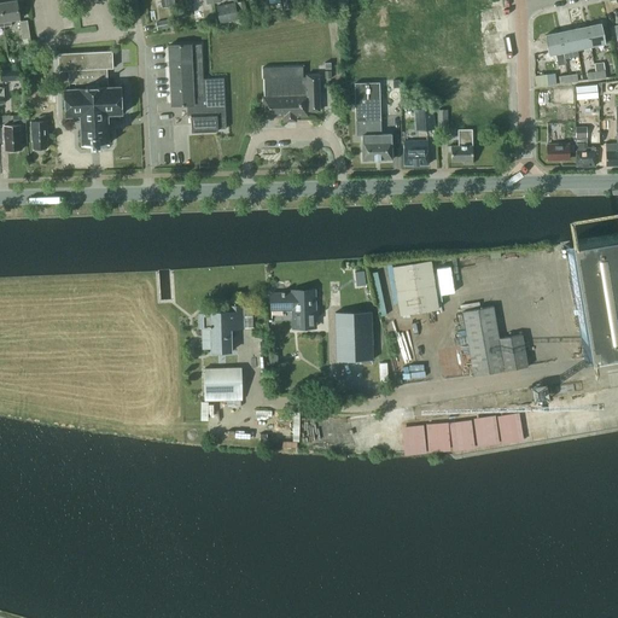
[(16,0),(15,0),(0,3),(4,25),(11,24),(11,21),(19,18),(16,0)]
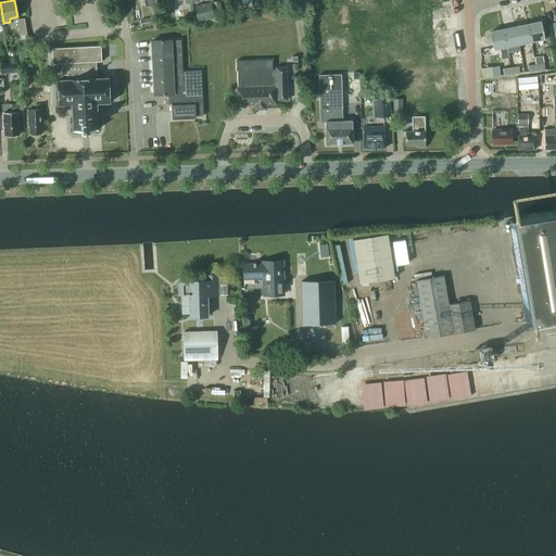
[(180,0),(173,1),(175,19),(185,17),(181,0),(180,0)]
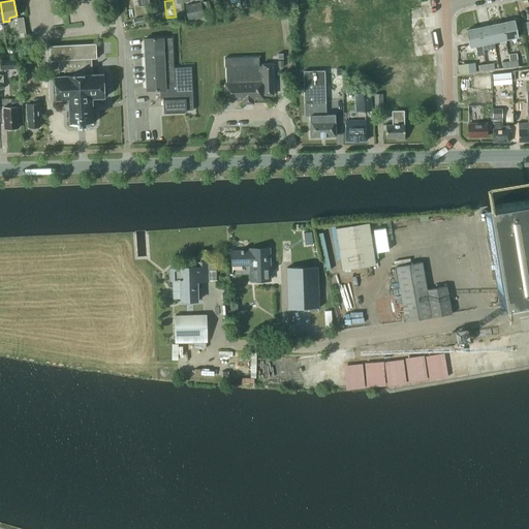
[(186,5),(188,20),(205,17),(201,2),(186,5)]
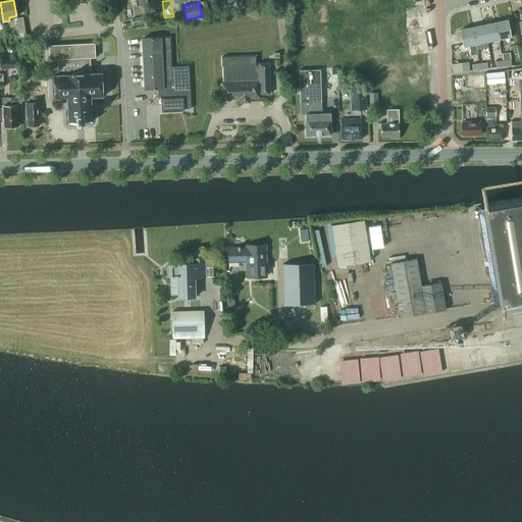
[(134,24),(144,22),(143,16),(133,18),(134,24)]
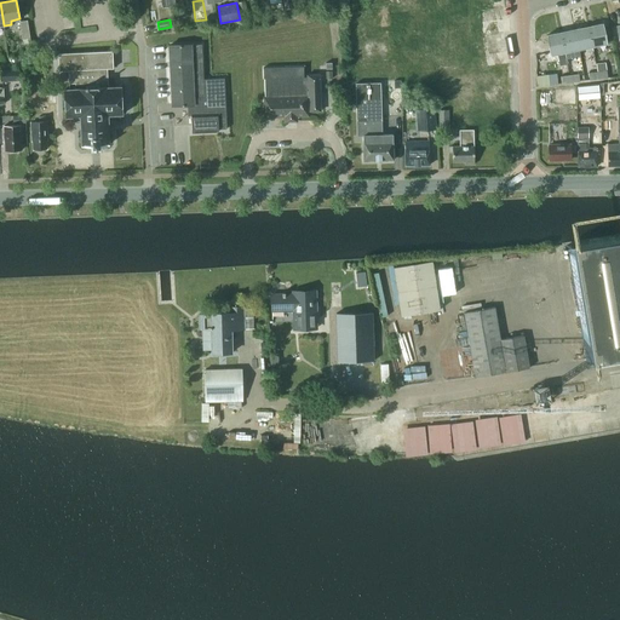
[(28,21),(19,22),(23,39),(23,41),(30,41),(30,39),(28,21)]
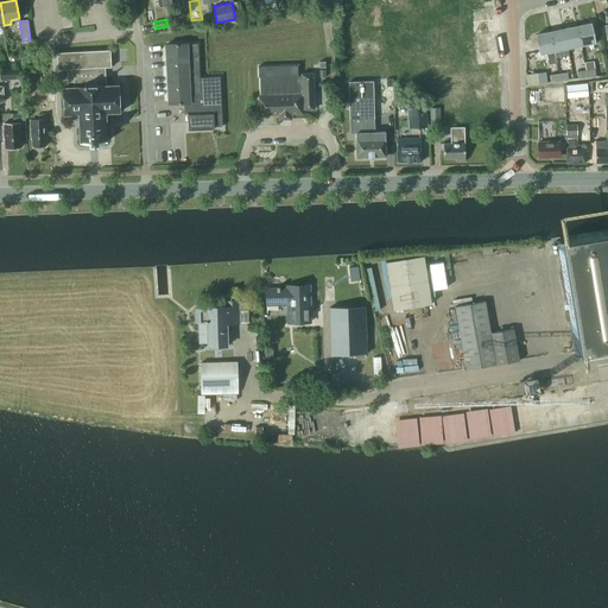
[(591,23),(577,26),(582,45),(595,43),(591,23)]
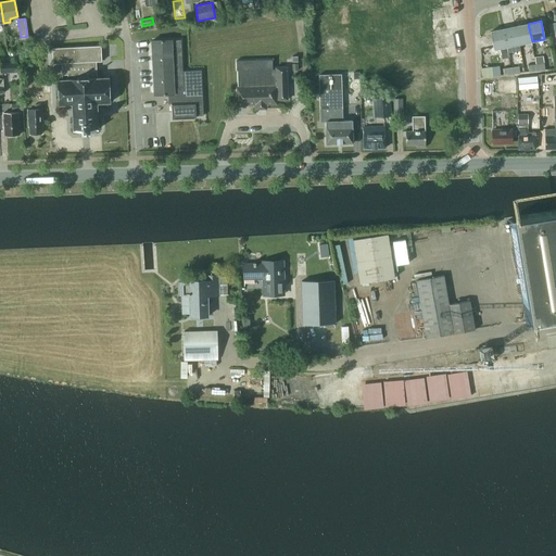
[(526,42),(527,47),(532,46),(531,41),(532,41),(528,24),(516,26),(519,43),(526,42)]
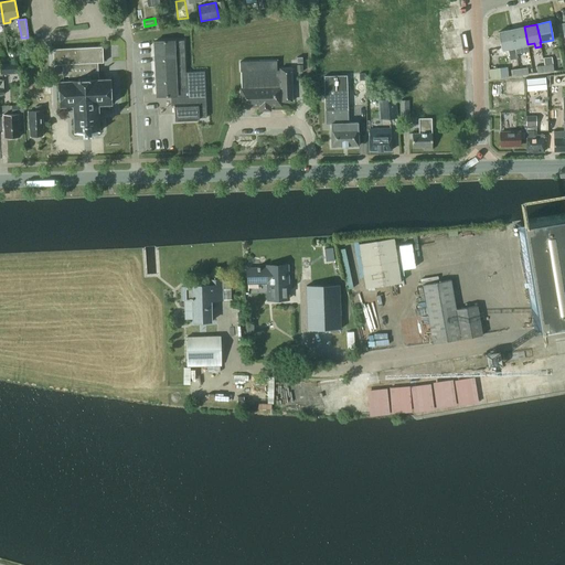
[(524,27),(511,30),(514,48),(528,44),(524,27)]
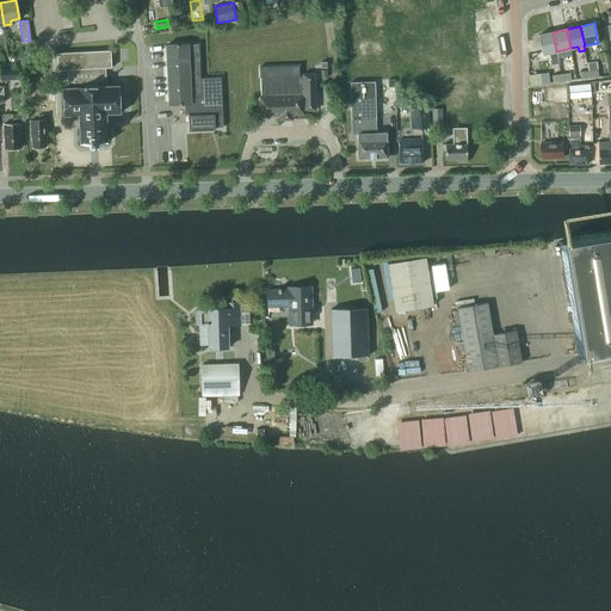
[(557,51),(556,51),(553,32),(539,35),(543,54),(550,53),(553,65),(560,63),(557,51)]
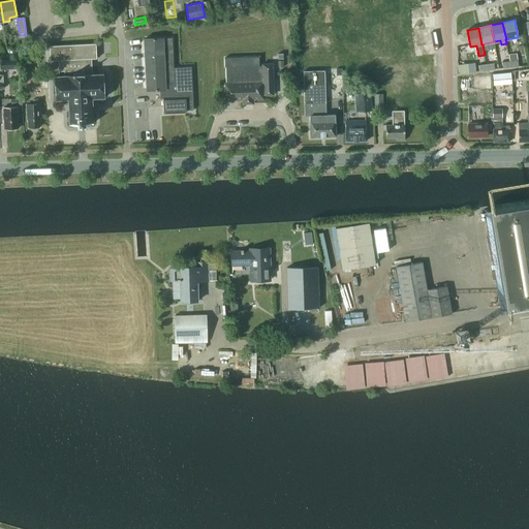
[(174,67),(172,37),(163,38),(163,37),(145,38),(147,90),(160,90),(161,97),(163,97),(164,113),(186,112),(186,110),(193,110),(191,66),(174,67)]
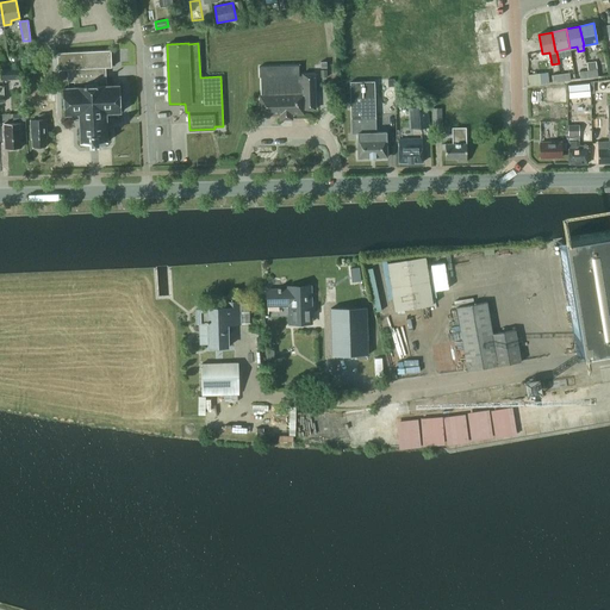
[(58,70),(68,69),(68,82),(75,81),(75,87),(63,88),(64,116),(73,114),(73,119),(79,119),(80,143),(89,142),(89,144),(99,143),(99,142),(107,141),(106,117),(113,117),(112,113),(120,112),(119,85),(107,86),(106,67),(112,67),(111,50),(57,53),(58,70)]
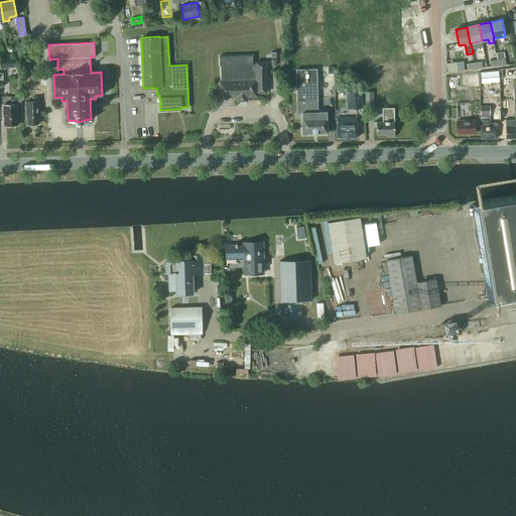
[(490,67),(498,66),(498,59),(496,52),(489,53),(490,60),(490,67)]
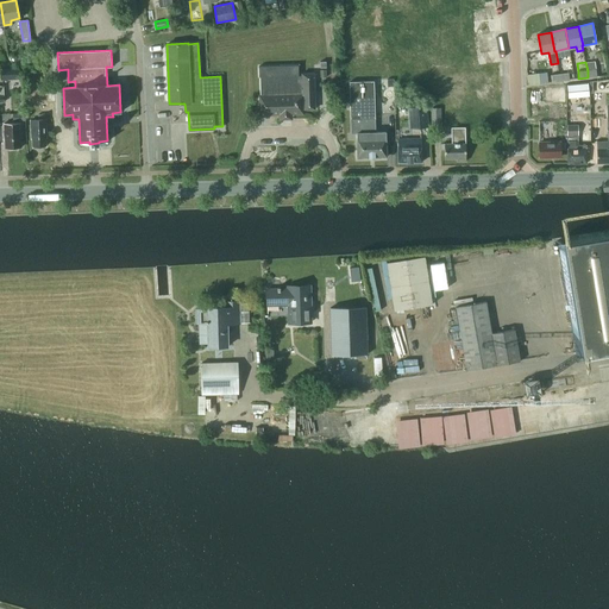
[(299,66),(258,67),(259,77),(261,77),(261,95),(259,95),(259,115),(278,114),(278,120),(293,119),(293,114),(303,114),(303,110),(315,108),(315,105),(314,73),(302,74),(302,75),(299,75),(299,66)]
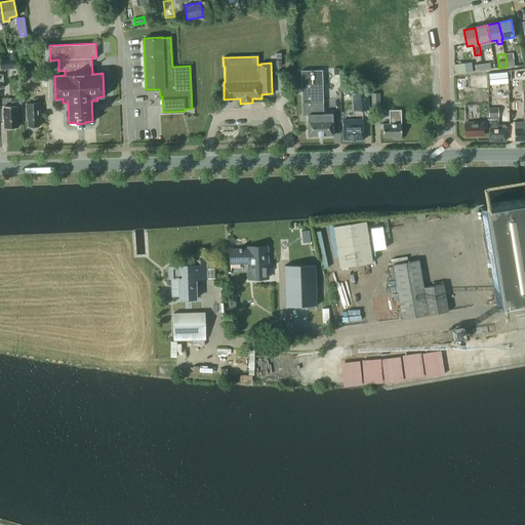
[(1,69),(17,68),(17,58),(0,59),(1,69)]
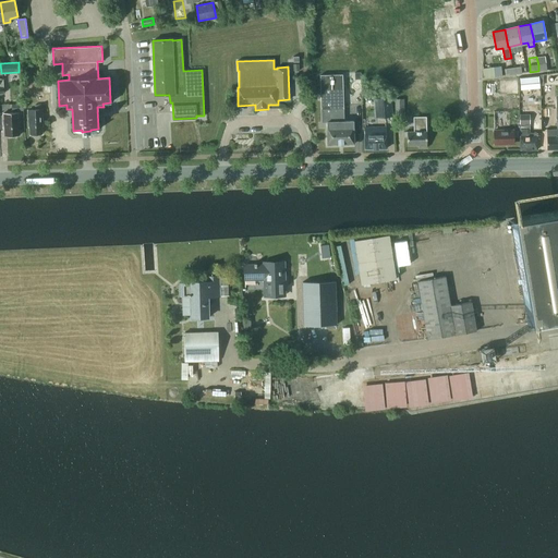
[(327,144),(354,144),(353,125),(353,121),(343,121),(343,108),(343,86),(342,74),(320,74),(320,86),(322,109),(322,122),(327,122),(327,144)]
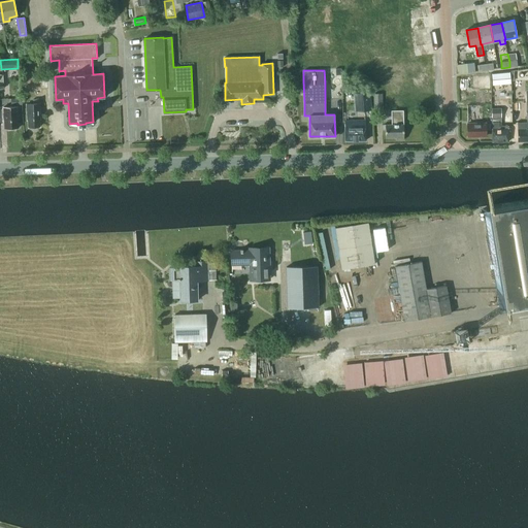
[(510,83),(509,72),(492,73),(493,85),(510,83)]
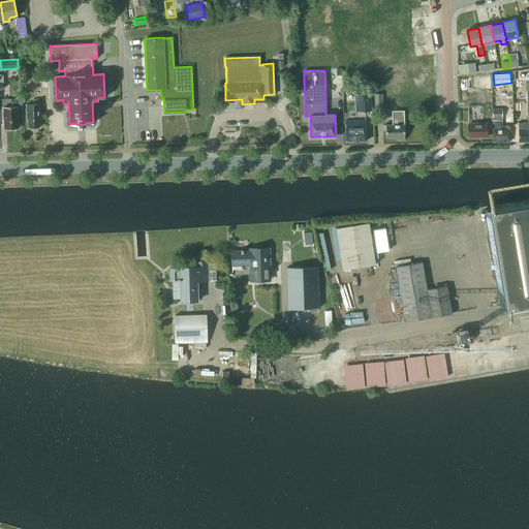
[(363,111),(372,111),(371,91),(354,92),(355,100),(363,100),(363,111)]
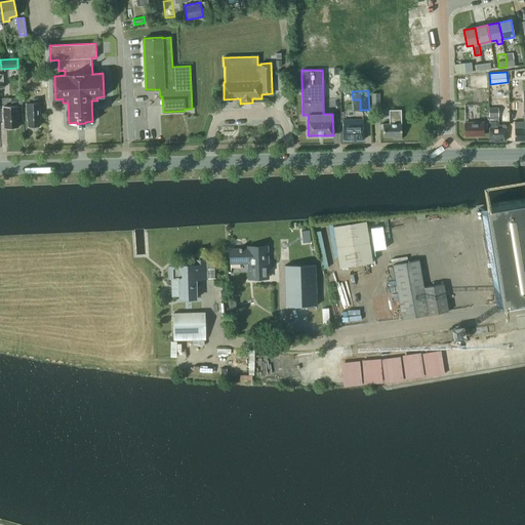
[(380,106),(380,93),(372,93),(372,107),(380,106)]
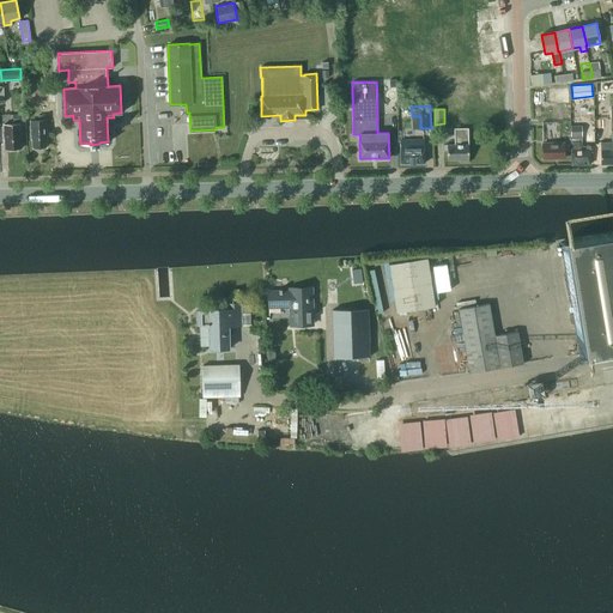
[(612,163),(612,117),(612,119),(612,126),(611,126),(611,139),(612,139),(612,143),(600,143),(601,164),(612,163)]
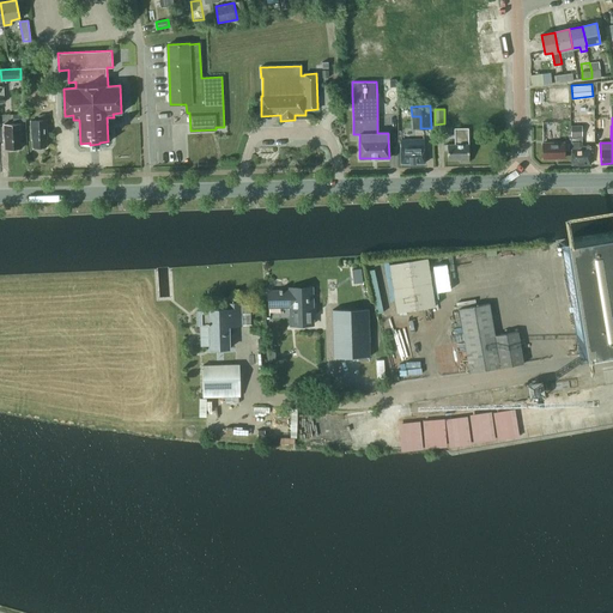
[(46,147),(46,139),(47,139),(46,120),(31,121),(31,128),(31,139),(34,139),(34,147),(46,147)]
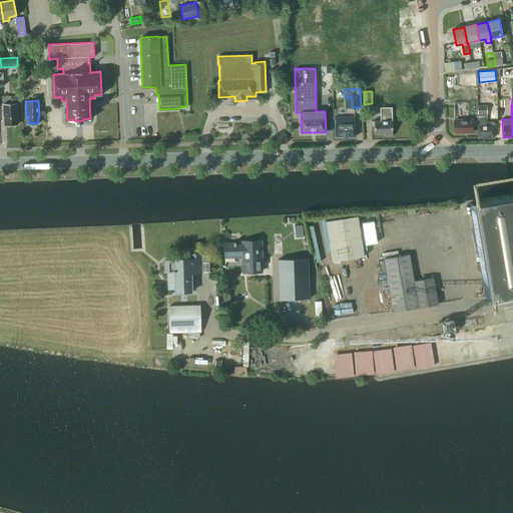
[(4,114),(5,115),(5,125),(18,124),(17,115),(18,115),(18,108),(17,108),(17,103),(3,104),(4,109),(3,109),(4,114)]
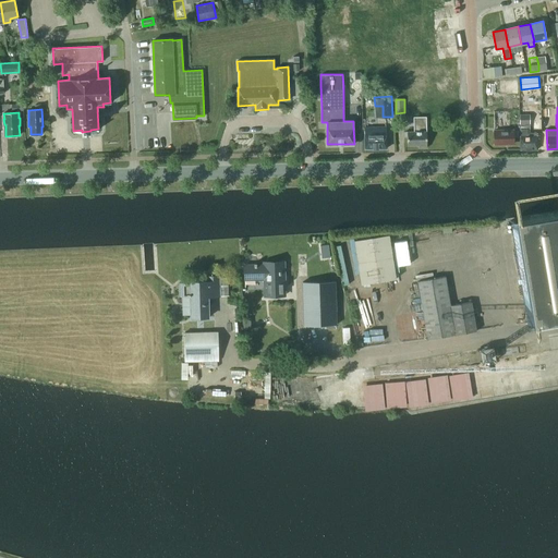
[(520,116),(520,119),(520,149),(537,149),(537,133),(525,133),(525,129),(530,129),(530,114),(520,116)]
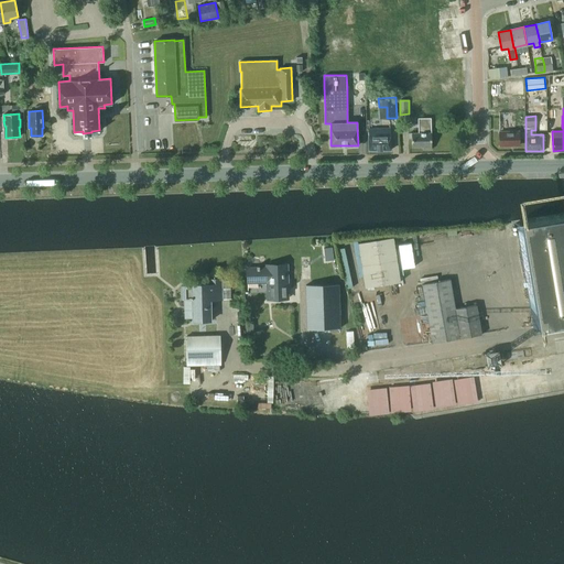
[(419,119),(419,132),(412,133),(412,147),(423,147),(423,149),(432,149),(431,132),(431,119),(419,119)]
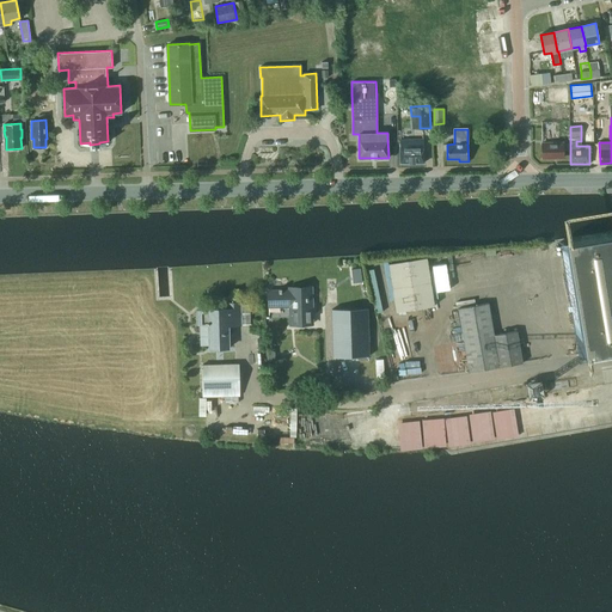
[(401,163),(424,163),(424,147),(423,147),(423,140),(399,140),(401,148),(399,148),(401,163)]
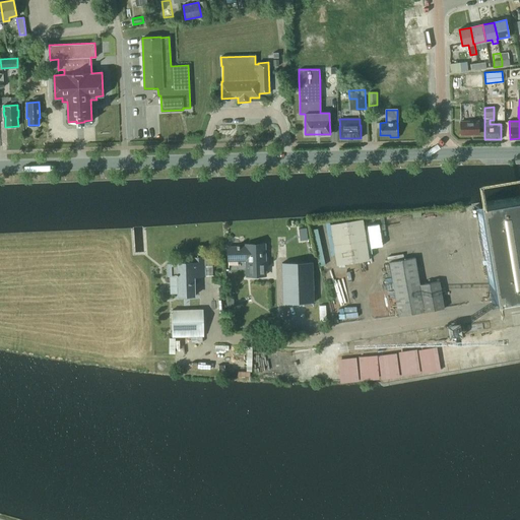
[(460,122),(460,134),(478,134),(478,121),(460,122)]
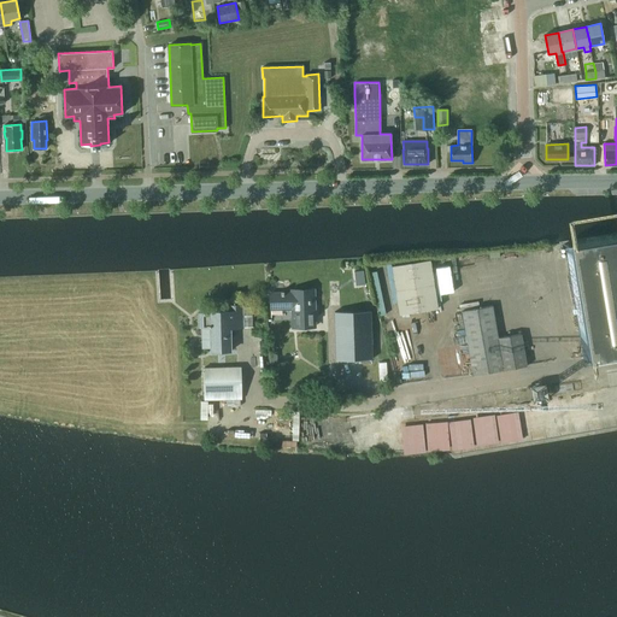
[(616,235),(565,246),(585,358),(616,352),(616,235)]
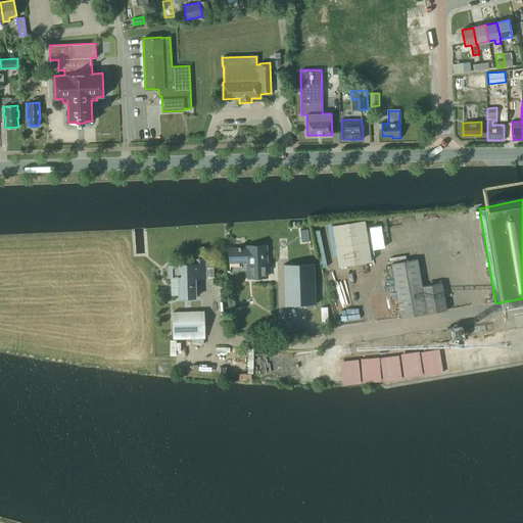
[(371,260),(365,220),(332,225),(338,266),(371,260)]
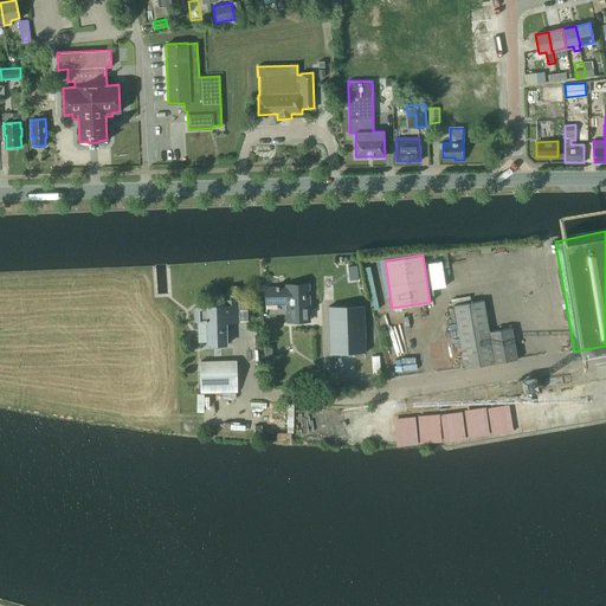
[(278,288),(278,285),(276,285),(276,288),(265,288),(266,303),(288,303),(288,321),(309,321),(308,284),(287,284),(287,288),(278,288)]
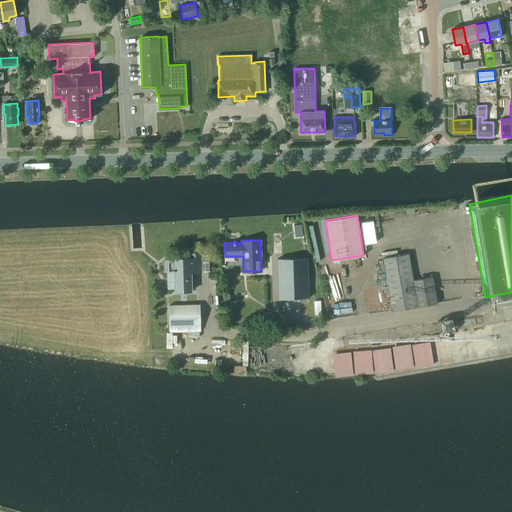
[(191,291),(191,270),(201,270),(201,253),(190,254),(190,258),(174,258),(174,260),(165,260),(165,271),(175,271),(175,291),(191,291)]
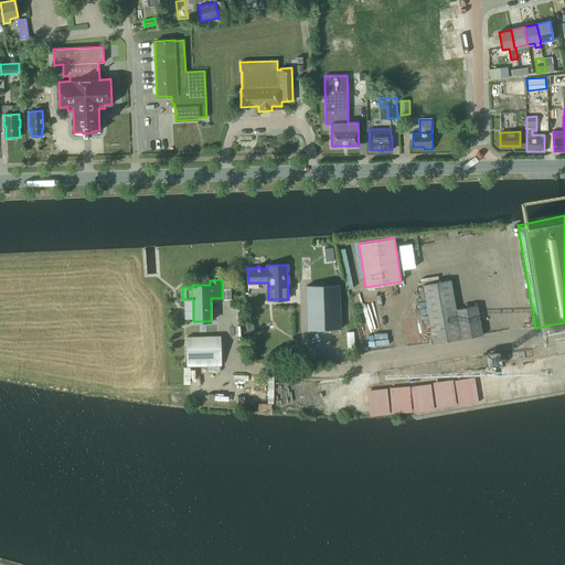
[(482,334),(477,306),(456,309),(450,279),(423,285),(434,343),(482,334)]
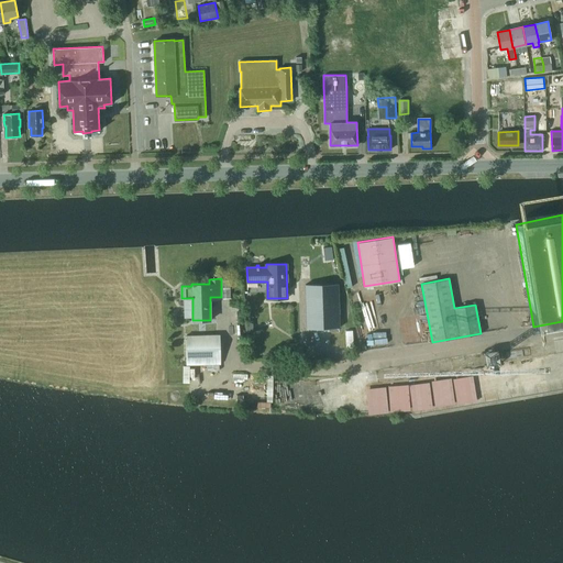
[(307,329),(340,328),(339,284),(305,285),(307,329)]
